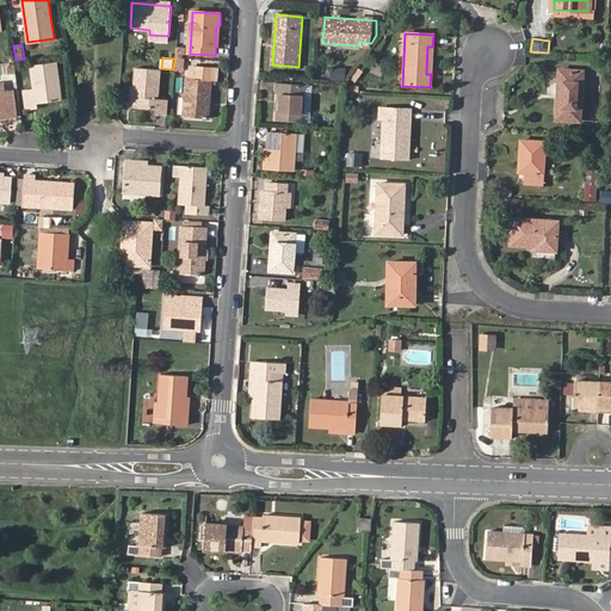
[(36,87),(38,102),(62,99),(56,61),(34,63),(36,87)]
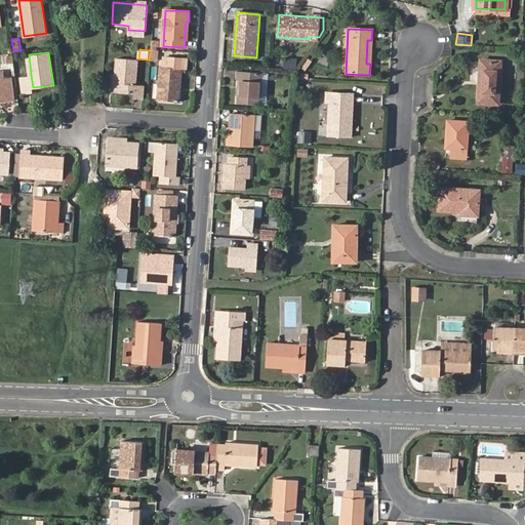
[(164,70),(162,70),(159,102),(179,103),(183,71),(187,71),(188,59),(165,58),(164,70)]
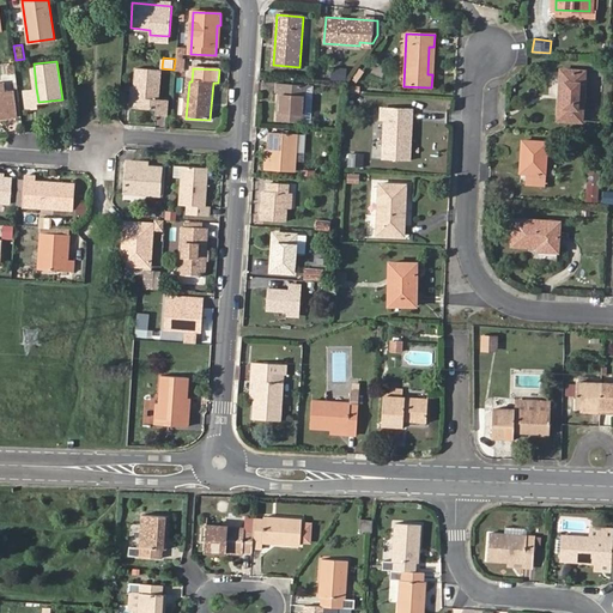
[(135,90),(134,109),(157,110),(156,116),(167,117),(168,102),(157,101),(159,72),(137,71),(135,90)]
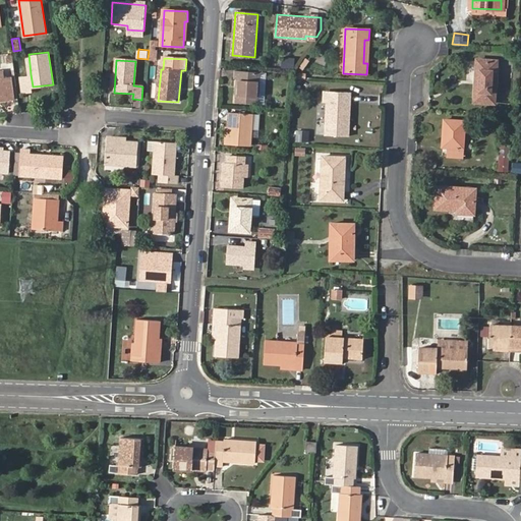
[(497,62),(477,61),(474,102),(494,104),(497,62)]
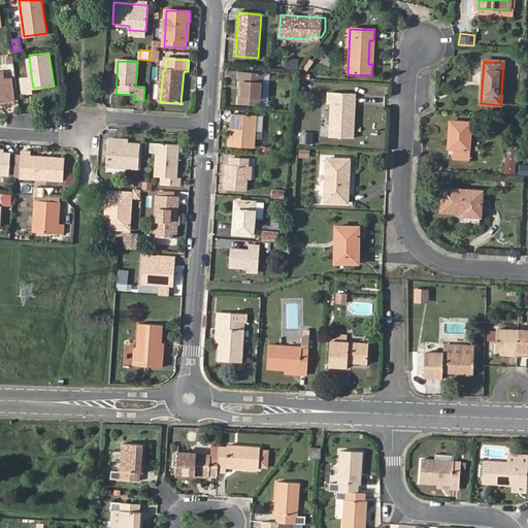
[(0,101),(15,99),(12,78),(6,79),(4,70),(0,70),(0,101)]
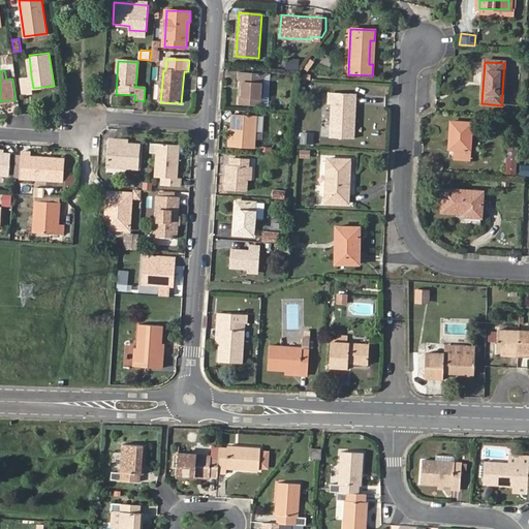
[(240,80),(244,80),(243,104),(262,105),(265,74),(240,71),(240,80)]
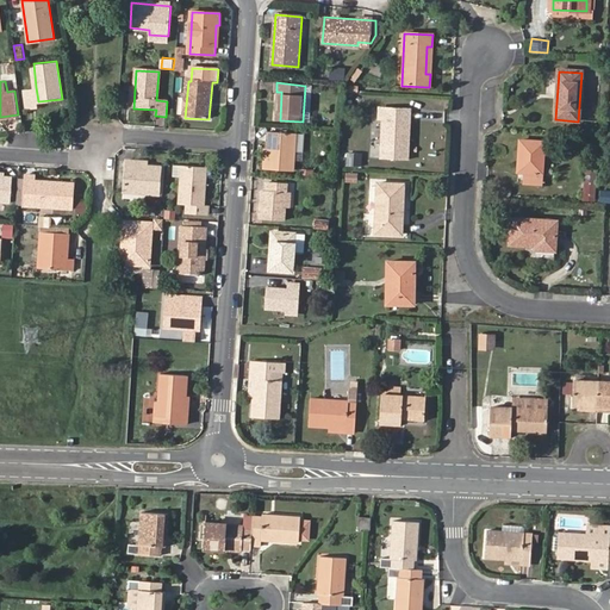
[(39,106),(38,101),(36,87),(25,89),(29,109),(39,106)]
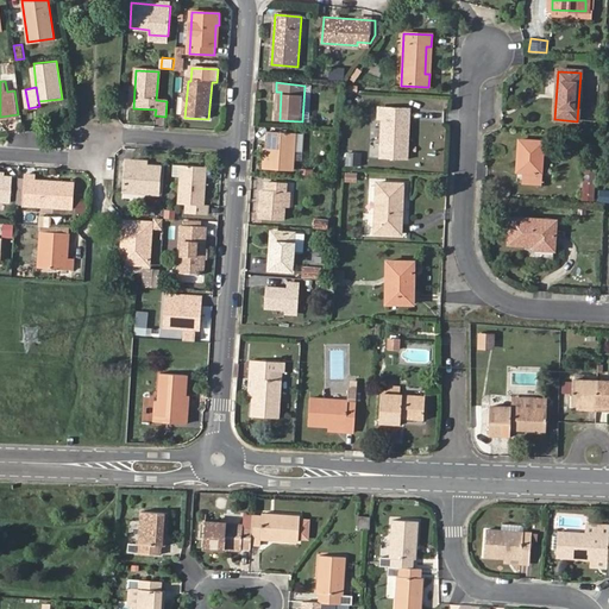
[(406,161),(407,148),(403,148),(405,120),(400,120),(400,110),(378,108),(377,121),(381,121),(380,159),(406,161)]
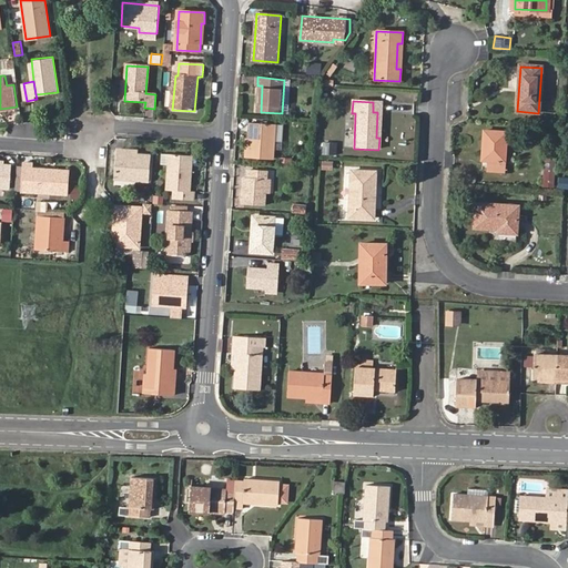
[(275,141),(276,125),(252,123),(249,158),(273,160),(275,141)]
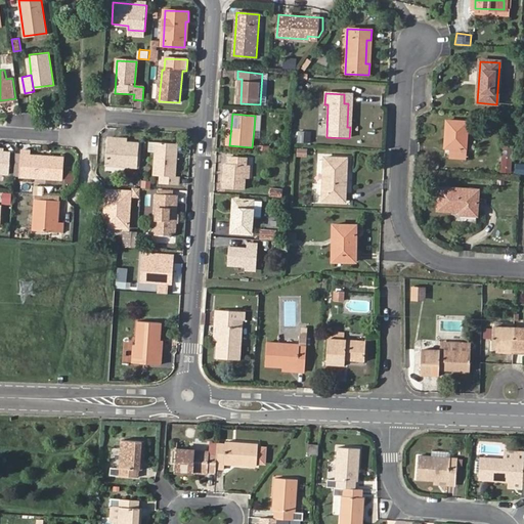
[(467,123),(446,121),(444,148),(451,148),(450,158),(465,159),(467,123)]
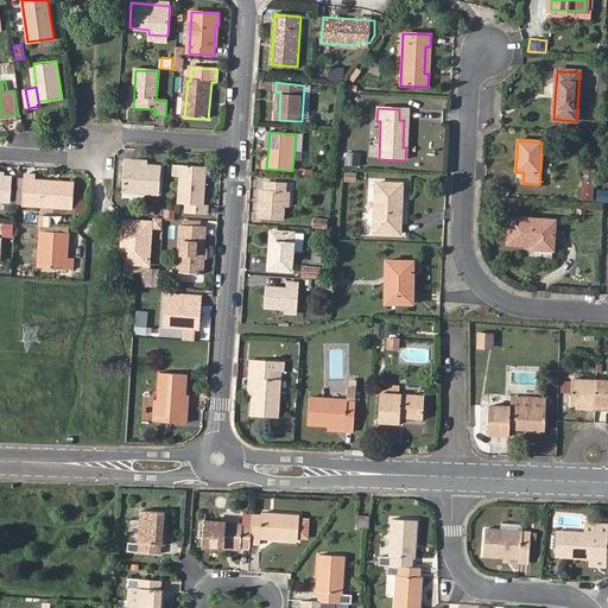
[(346,152),(346,165),(361,166),(361,152),(346,152)]
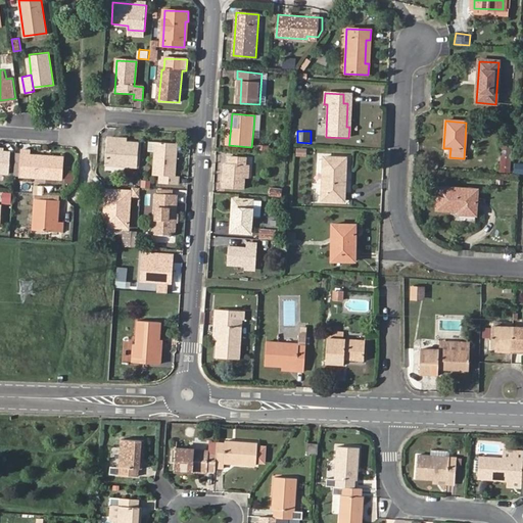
[(116,143),(116,139),(109,138),(106,164),(139,167),(140,145),(127,144),(116,143)]
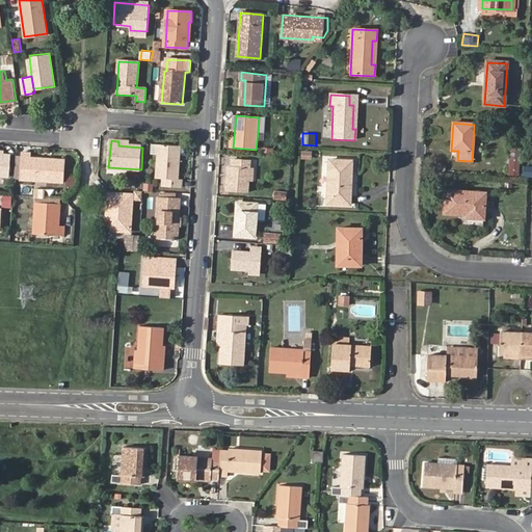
[(174,147),(158,145),(156,178),(162,179),(162,187),(177,188),(178,179),(174,179),(175,161),(173,161),(174,147)]
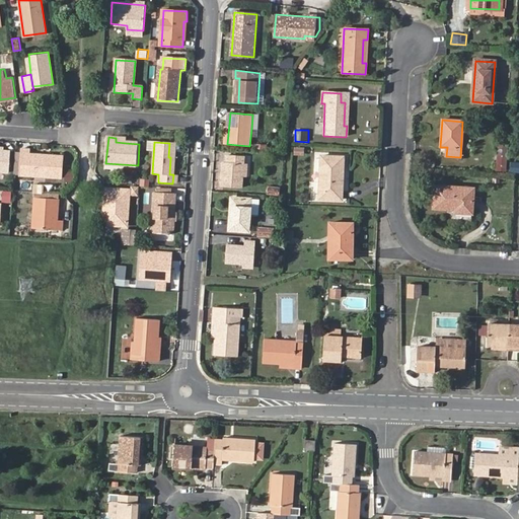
[(506,171),(508,146),(497,145),(496,171),(506,171)]
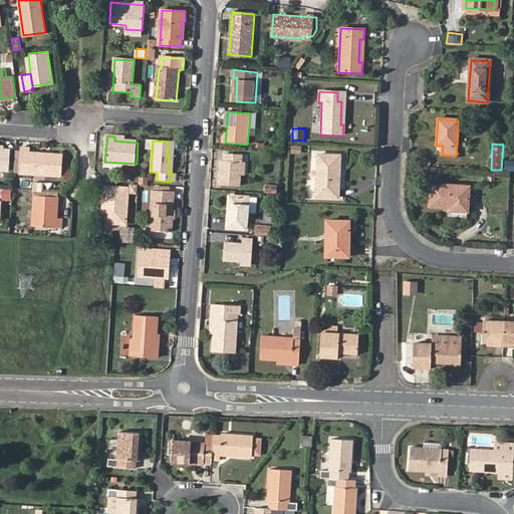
[(292,146),(291,153),(301,154),(302,146),(292,146)]
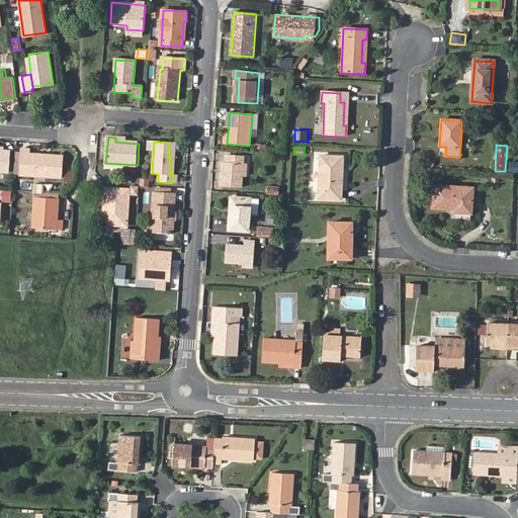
[(22,149),(20,174),(64,176),(65,156),(30,154),(30,150),(22,149)]
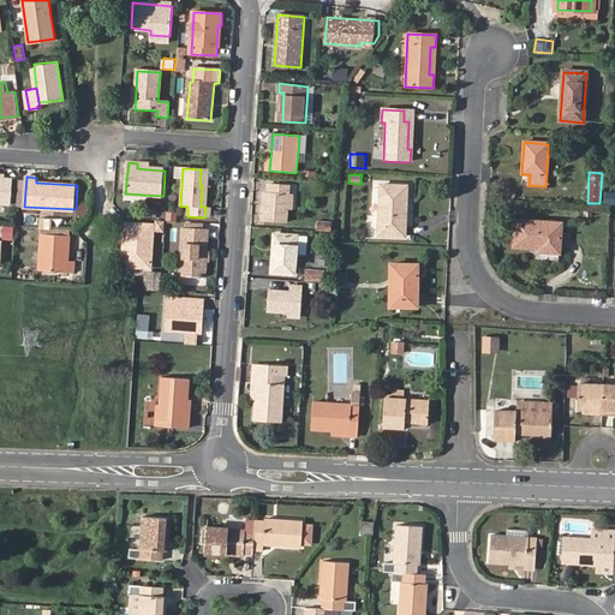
[(0,202),(12,203),(13,179),(0,178),(0,202)]
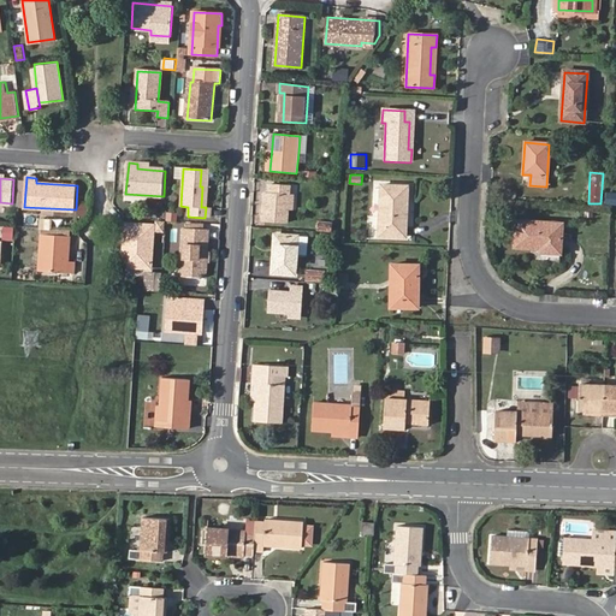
[(288,224),(288,211),(289,196),(290,187),(266,185),(262,223),(288,224)]
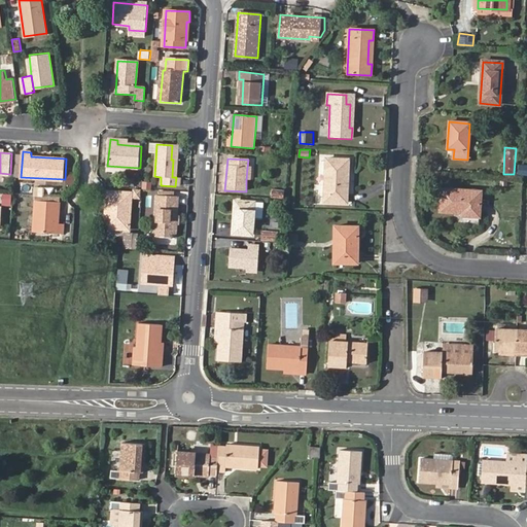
[(323,202),(346,203),(349,160),(326,159),(323,202)]
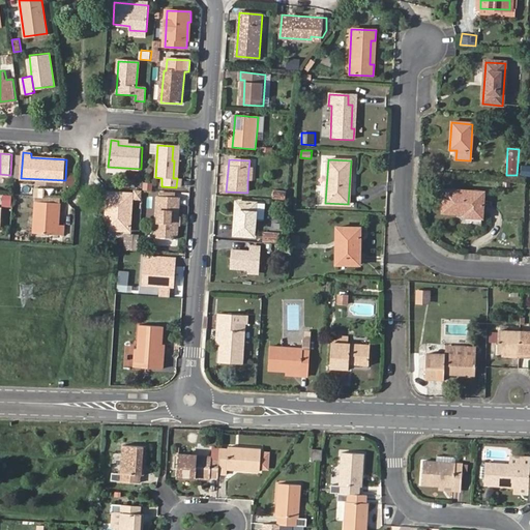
[(529,176),(529,167),(521,167),(521,176),(529,176)]
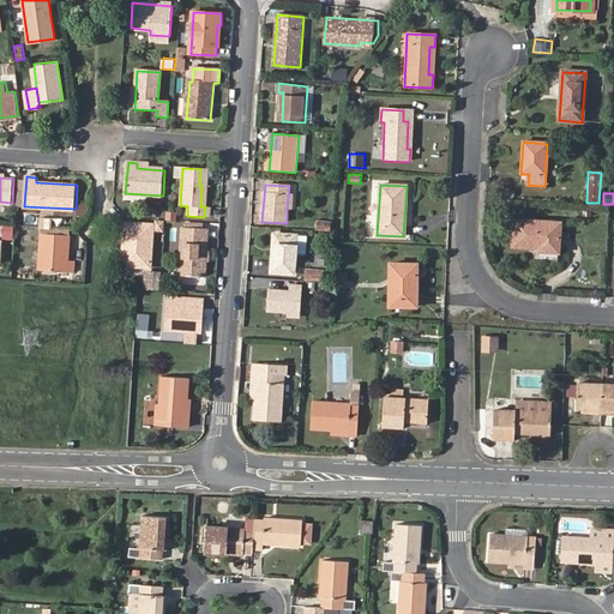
[(537,248),(537,252),(558,253),(560,222),(515,220),(513,247),(537,248)]
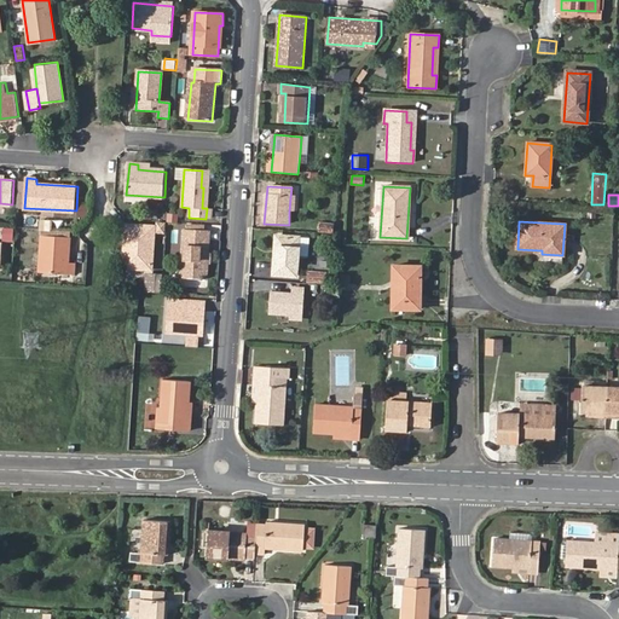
[(319,224),(318,233),(334,235),(334,225),(319,224)]
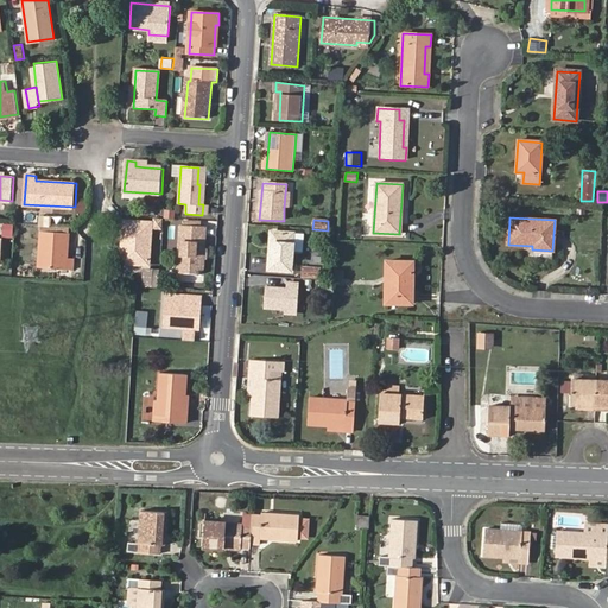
[(153,226),(126,223),(125,253),(127,253),(126,265),(151,266),(153,226)]
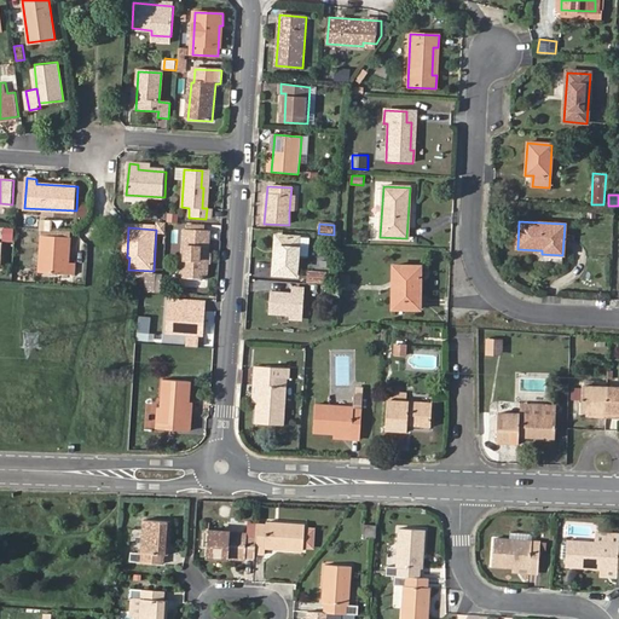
[(180,279),(206,281),(208,232),(183,230),(180,279)]
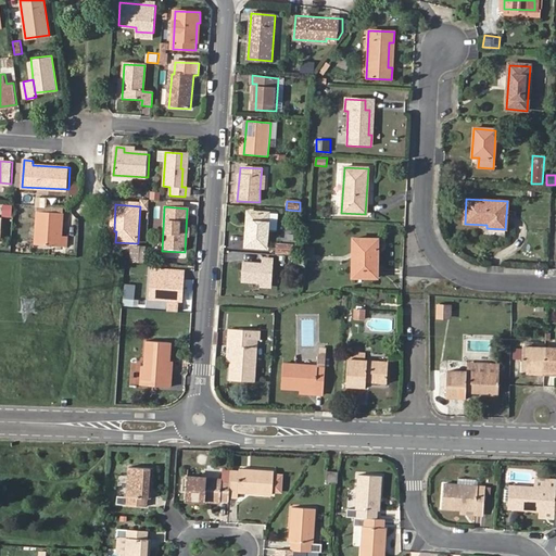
[(66,213),(40,211),(38,243),(71,245),(72,237),(65,236),(66,213)]
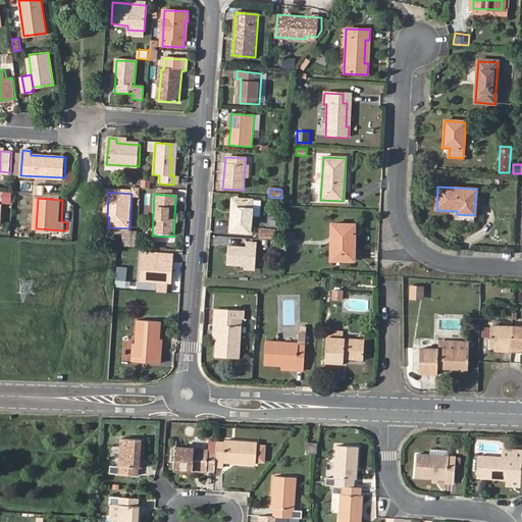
[(235,217),(231,217),(230,231),(251,233),(252,201),(236,199),(235,217)]
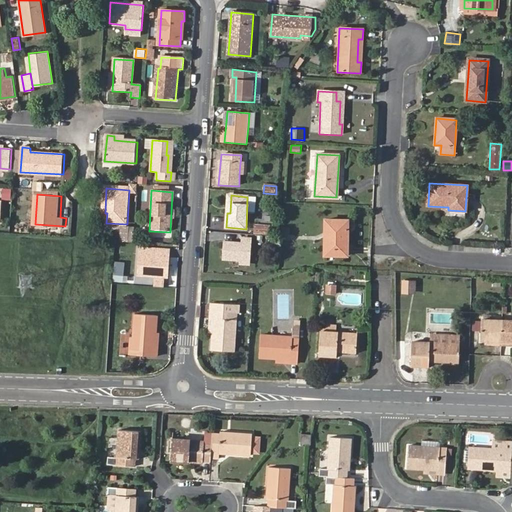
[(347,220),(325,220),(324,255),(347,256),(347,220)]
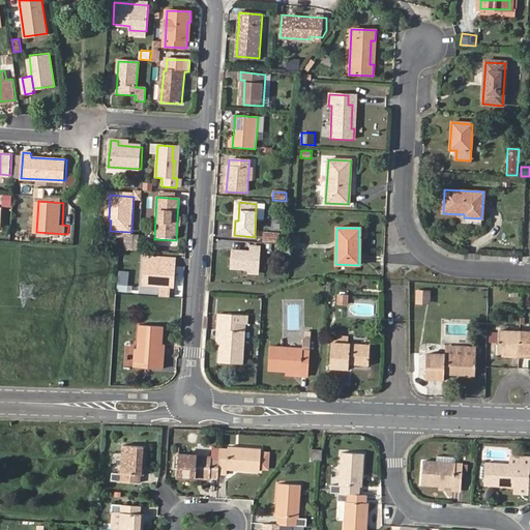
[(281,242),(281,232),(264,231),(263,241),(281,242)]
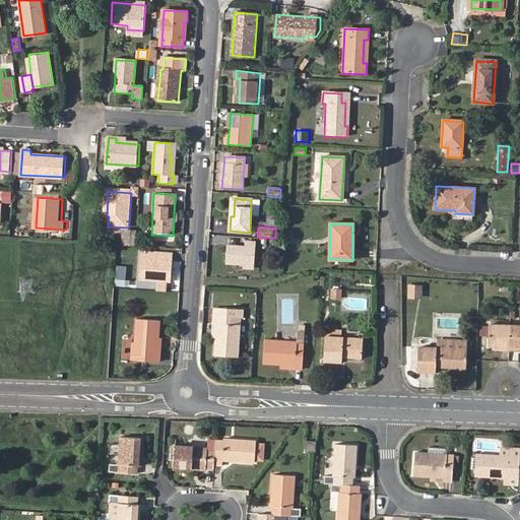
[(137,245),(138,229),(123,228),(122,244),(137,245)]
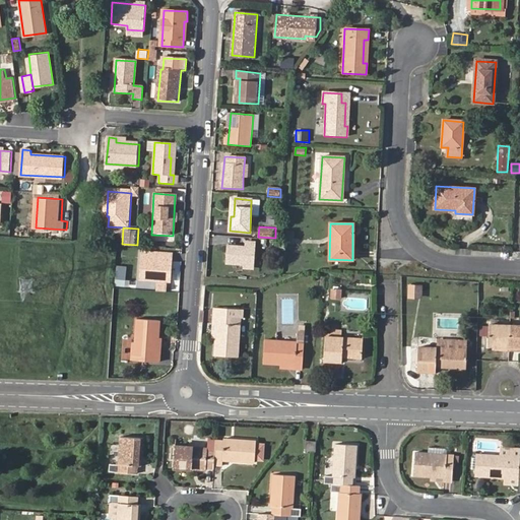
[(286,239),(295,240),(296,231),(287,230),(286,239)]
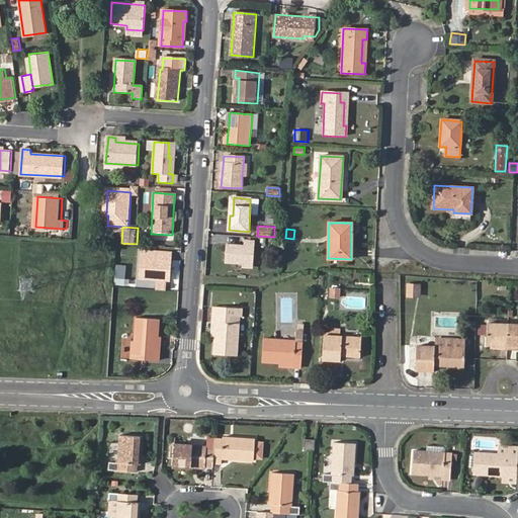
[(227,262),(245,263),(246,259),(253,259),(253,242),(246,242),(246,247),(228,246),(227,262)]
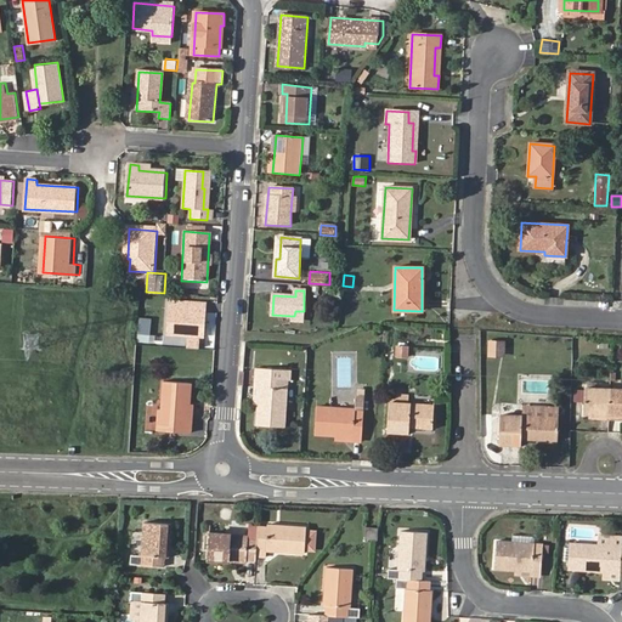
[(168,310),(167,337),(203,338),(205,304),(185,303),(185,310),(168,310)]
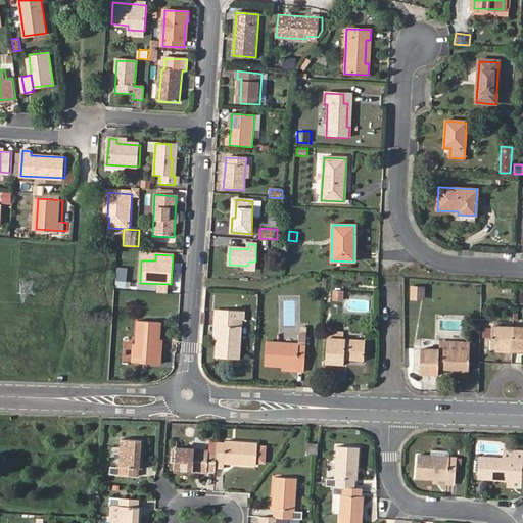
[(425,300),(426,286),(412,285),(411,299),(425,300)]
